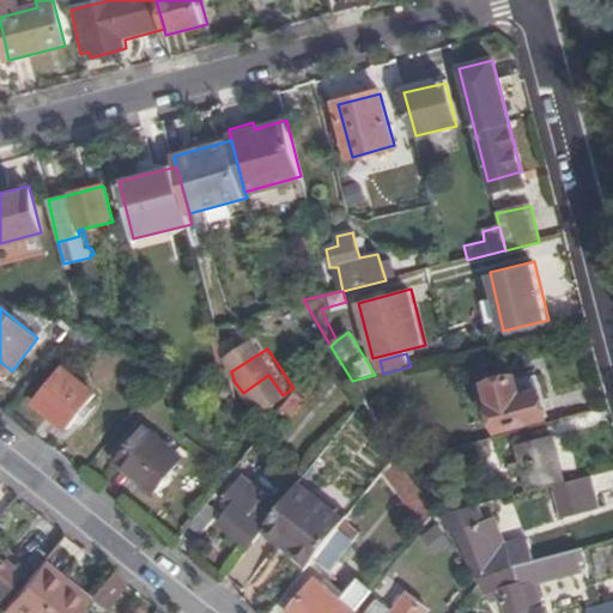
[(70,429),(97,394),(62,366),(35,401),(70,429)]
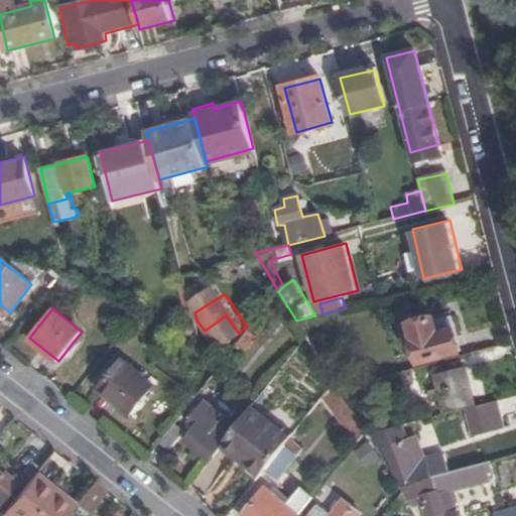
[(462,351),(453,314),(435,318),(435,315),(411,321),(421,361),(462,351)]
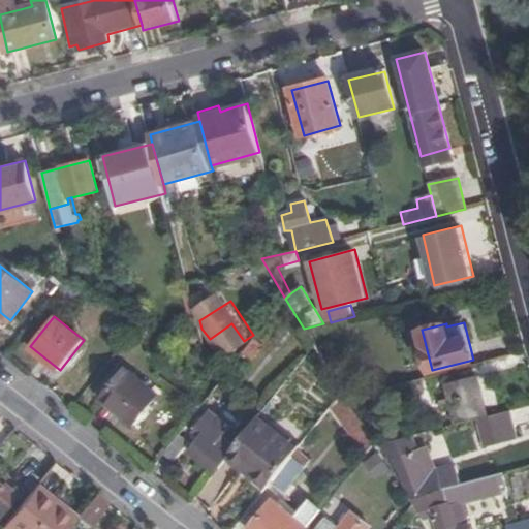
[(220,358),(244,341),(231,323),(210,339),(208,340),(220,358)]
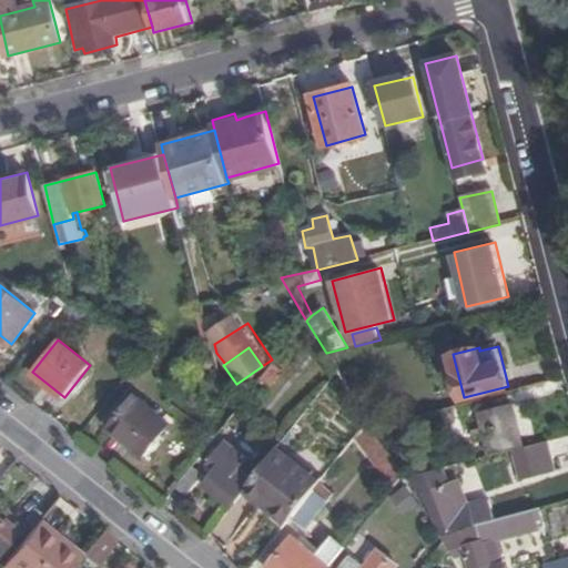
[(143,455),(169,422),(135,396),(110,429),(143,455)]
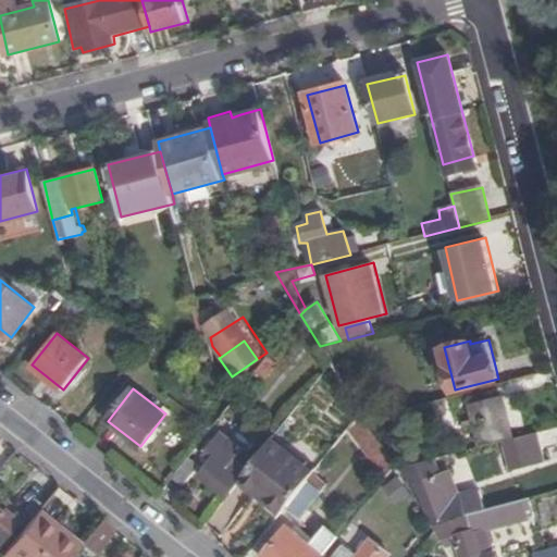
[(510,438),(515,437),(503,397),(470,406),(473,418),(477,431),(481,446),(510,438)]
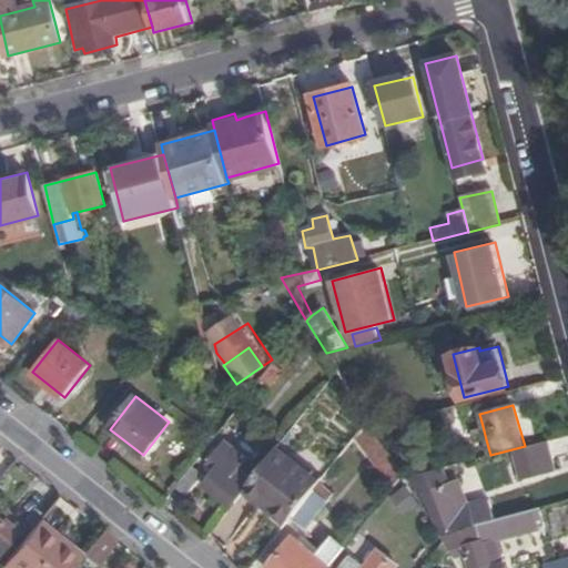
[(446,427),(442,409),(421,414),(426,433),(446,427)]
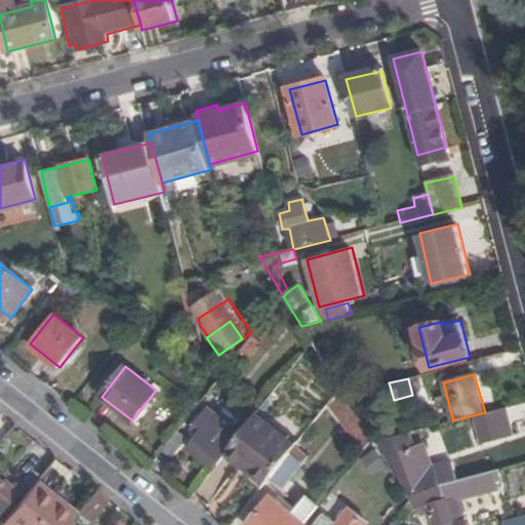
[(439,408),(449,406),(446,394),(437,397),(439,408)]
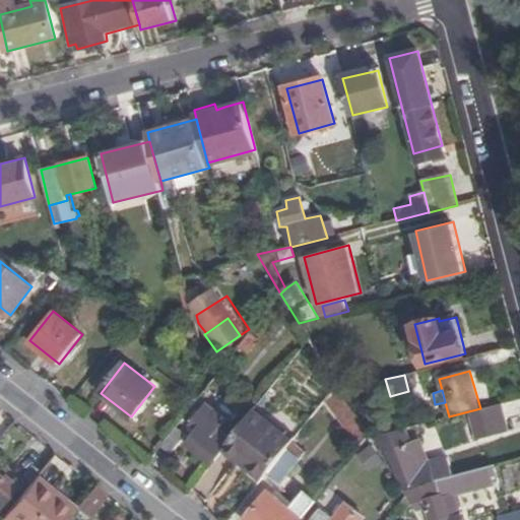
[(508,430),(501,403),(480,408),(476,409),(483,436),(508,430)]
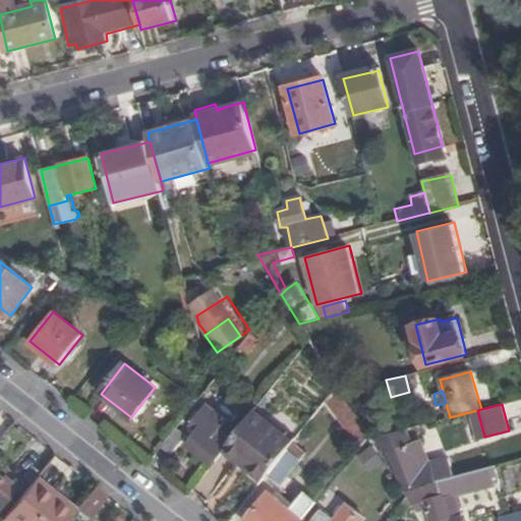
[(211,461),(228,439),(218,429),(225,421),(207,407),(192,425),(199,431),(189,445),(211,461)]
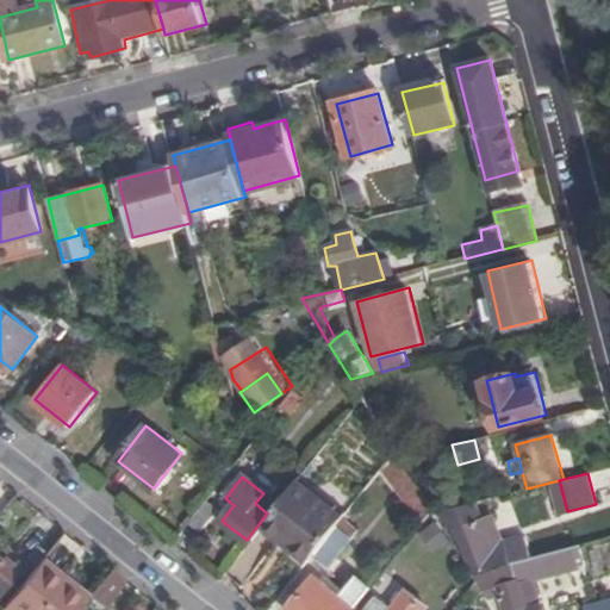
[(297,479),(262,526),(310,561),(316,554),(340,524),(346,516),(297,479)]
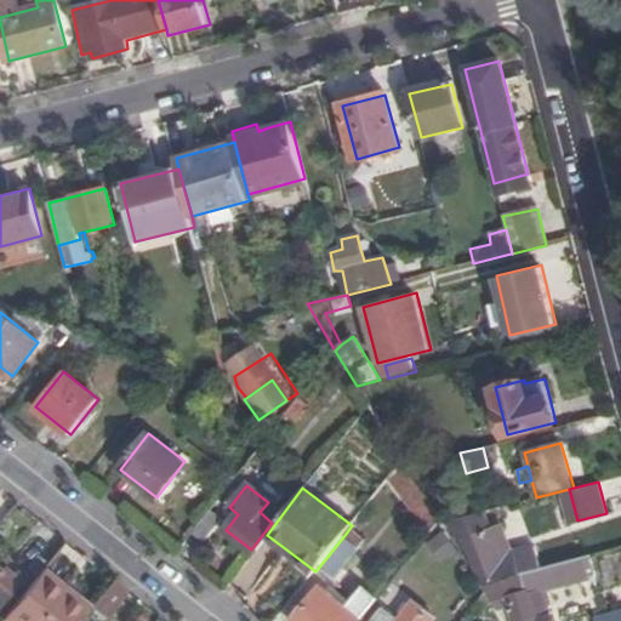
[(211,510),(194,531),(206,540),(223,519),(211,510)]
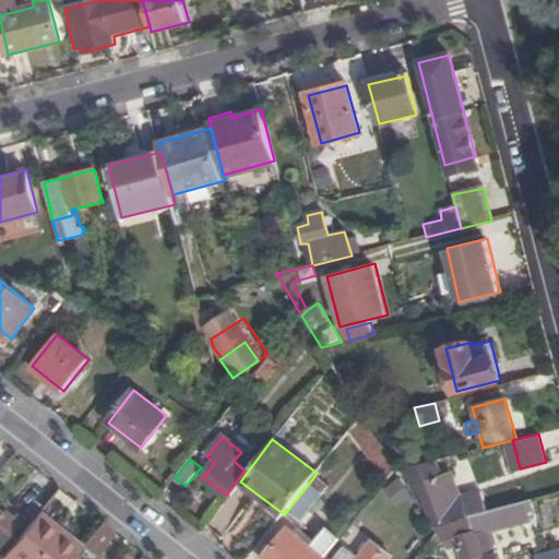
[(468,515),(486,511),(480,491),(460,496),(453,472),(444,473),(440,459),(406,468),(412,486),(418,486),(431,524),(468,515)]
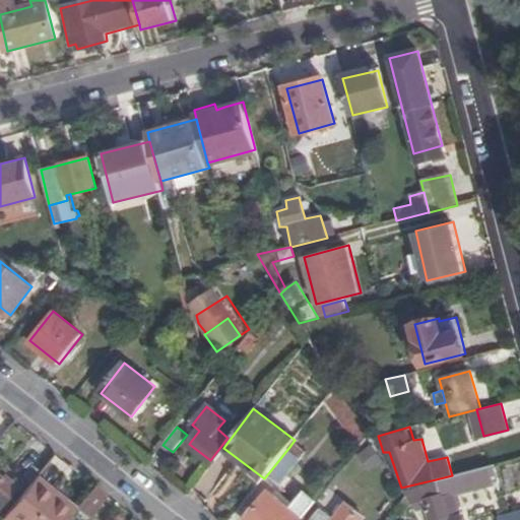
[(363,453),(371,469),(385,462),(376,446),(363,453)]
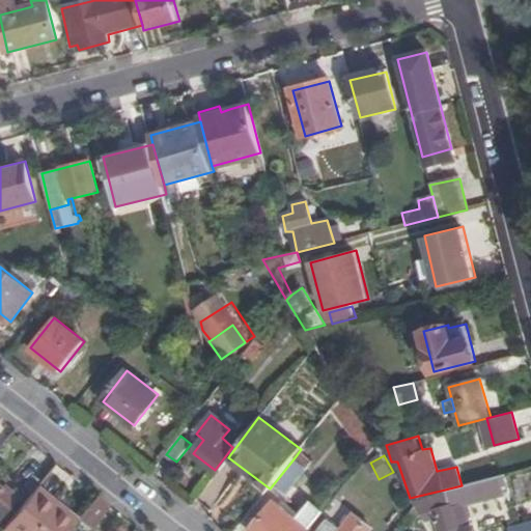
[(296,456),(275,482),(286,492),(307,466),(296,456)]
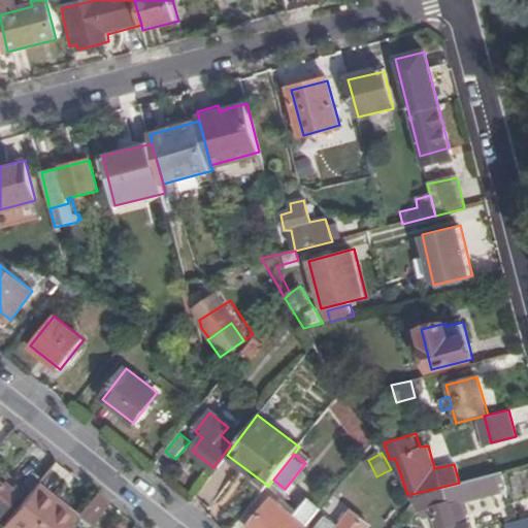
[(502,480),(501,472),(459,483),(442,487),(443,490),(408,498),(411,504),(420,518),(433,515),(436,527),(467,527),(461,502),(497,494),(495,481),(502,480)]
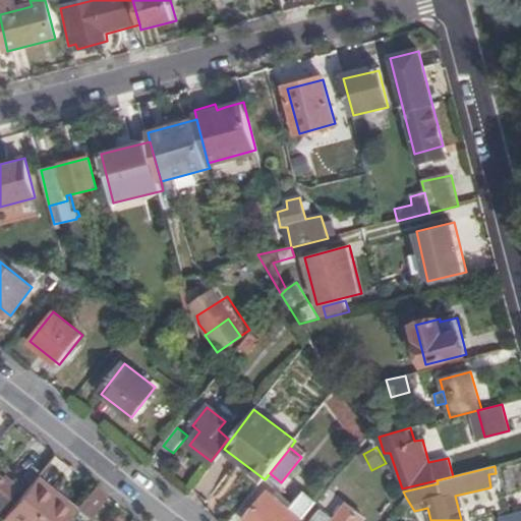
[(0,478),(0,504),(14,486),(2,477),(0,478)]
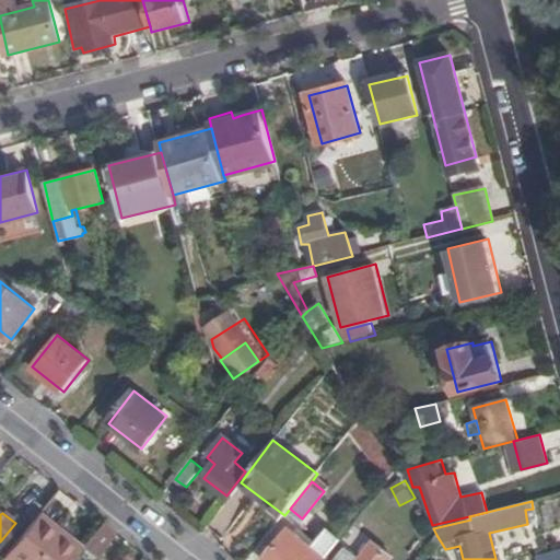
[(38,516),(36,520),(77,552),(80,549),(38,516)]
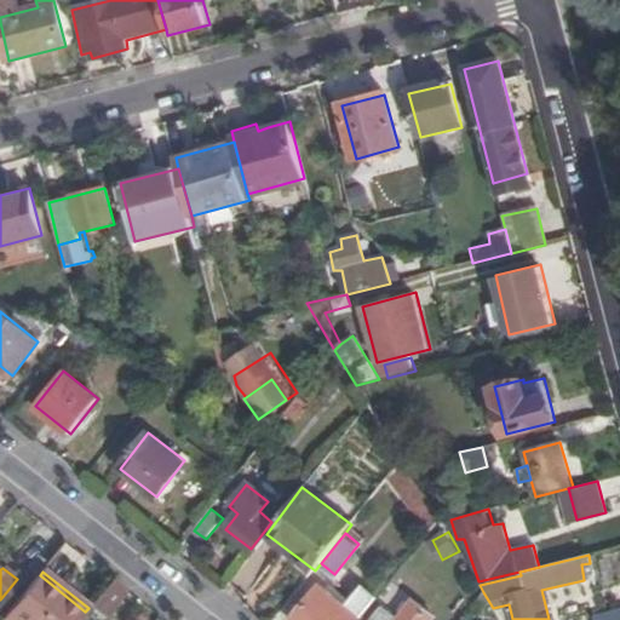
[(40,575),(10,612),(19,619),(78,619),(85,612),(40,575)]
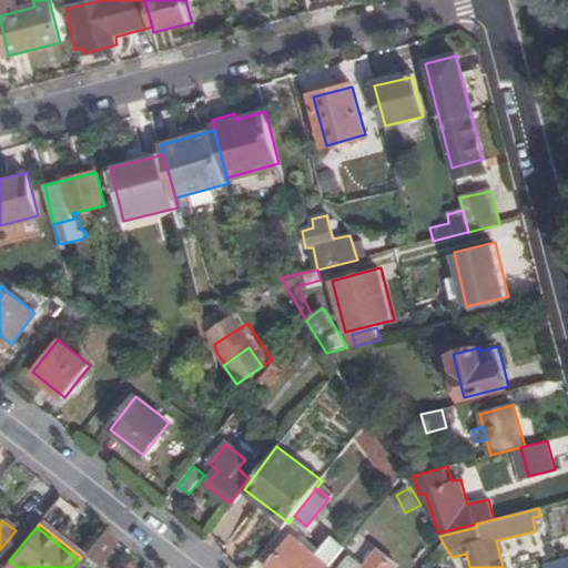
[(102,530),(82,556),(94,566),(115,540),(102,530)]
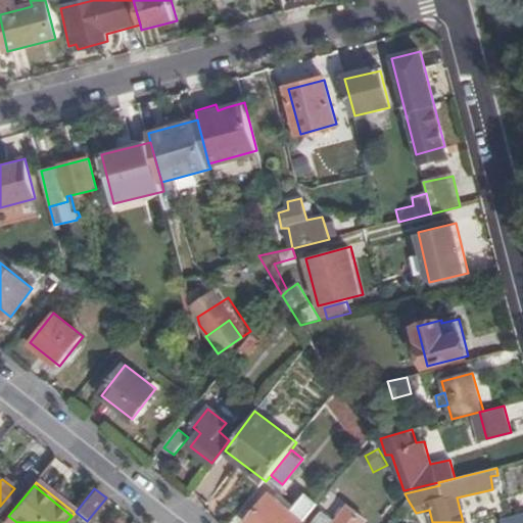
[(246,522),(303,522),(304,522),(271,494),(246,522)]
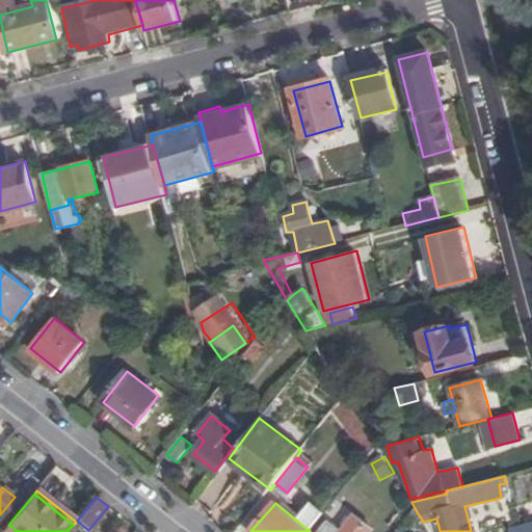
[(369,531),(371,530),(354,515),(343,530),(327,520),(317,531),(369,531)]
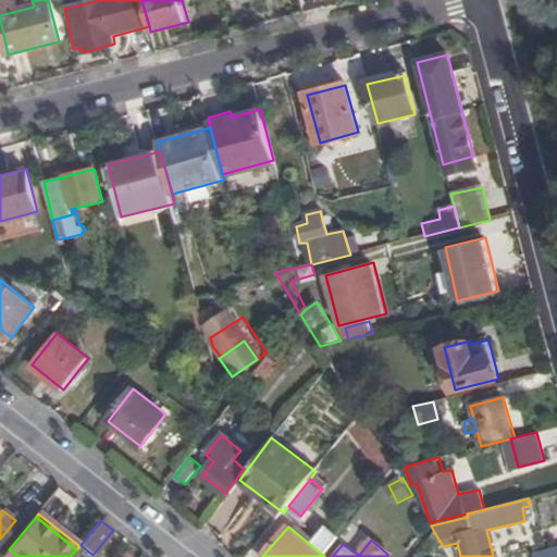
[(539,556),(556,556),(556,547),(537,553),(539,556)]
